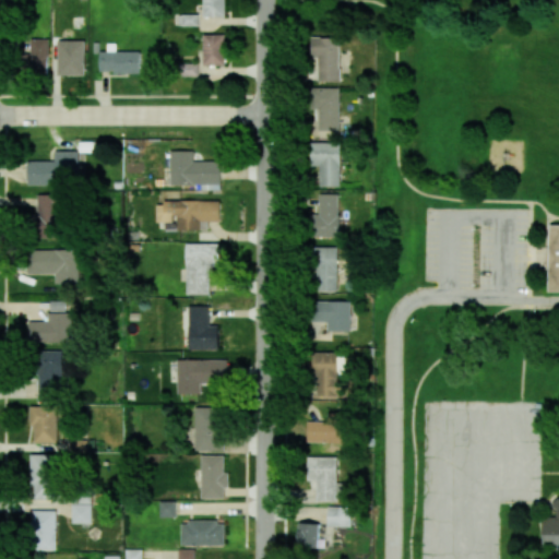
[(203,0),(203,16),(225,18),(225,0),(203,0)]
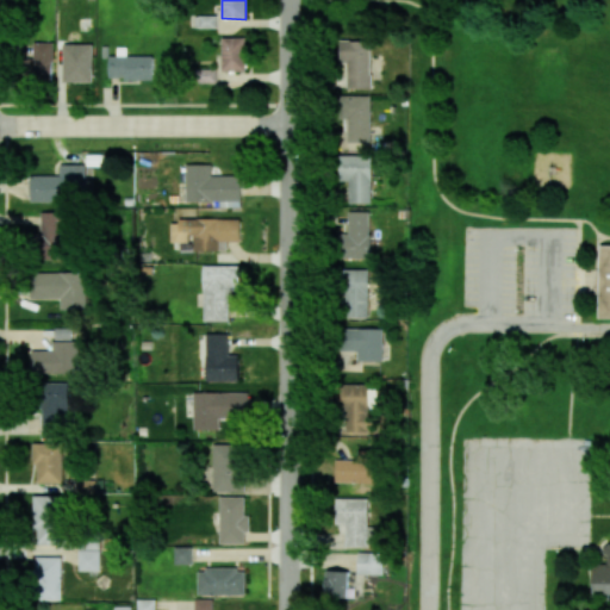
[(217,27),(217,16),(194,16),(195,29),(217,27)]
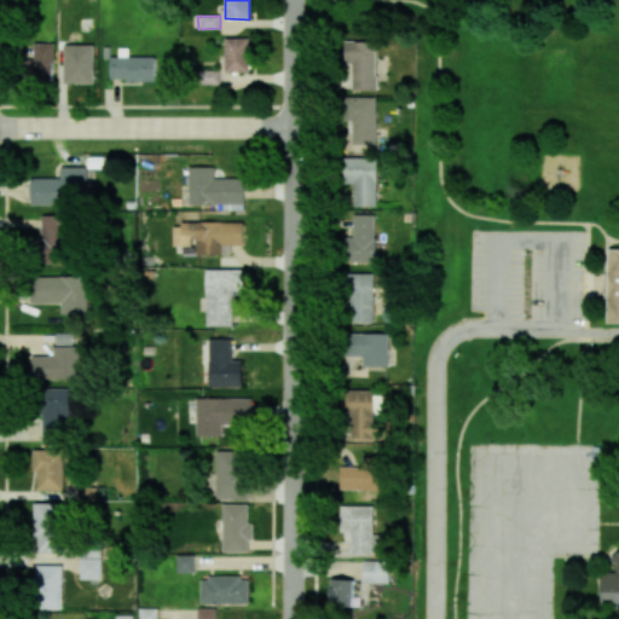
[(249,73),(249,38),(225,38),(225,73),(249,73)]
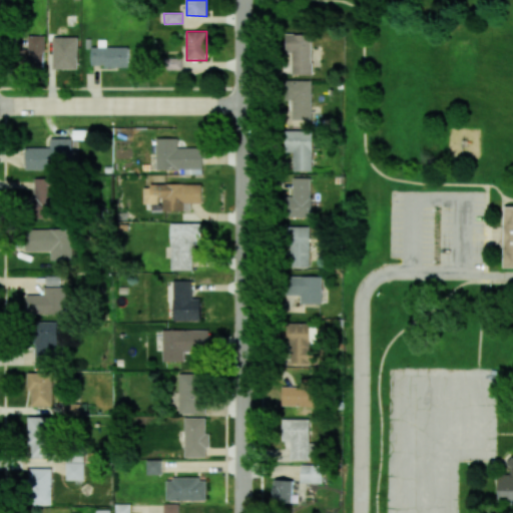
[(293,74),(312,74),(312,34),(286,34),(286,53),(292,53),(293,74)]
